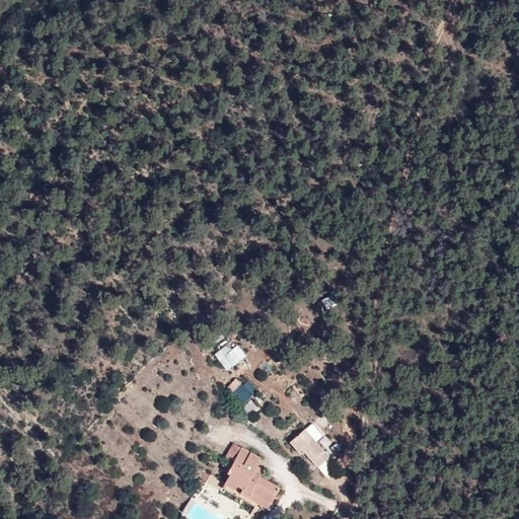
[(326,308),(338,303),(334,293),(321,298),(326,308)]
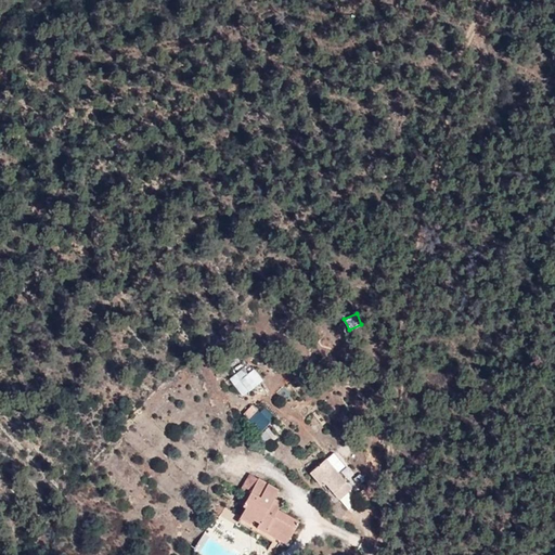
[(242,396),(259,383),(246,364),(229,377),(242,396)]
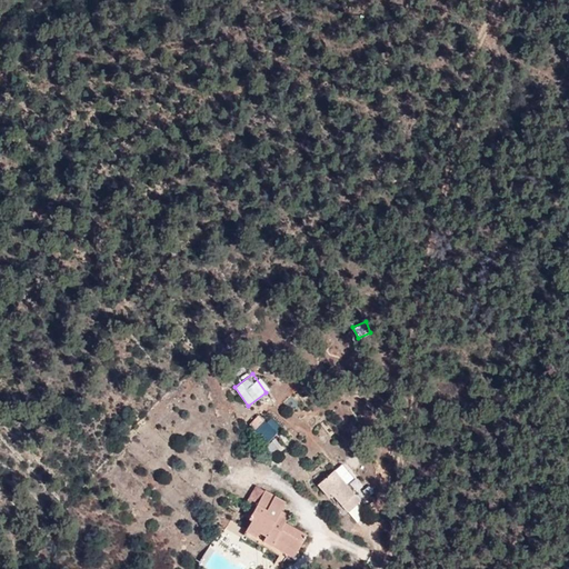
[(258,413),(249,421),(255,428),(263,419),(258,413)]
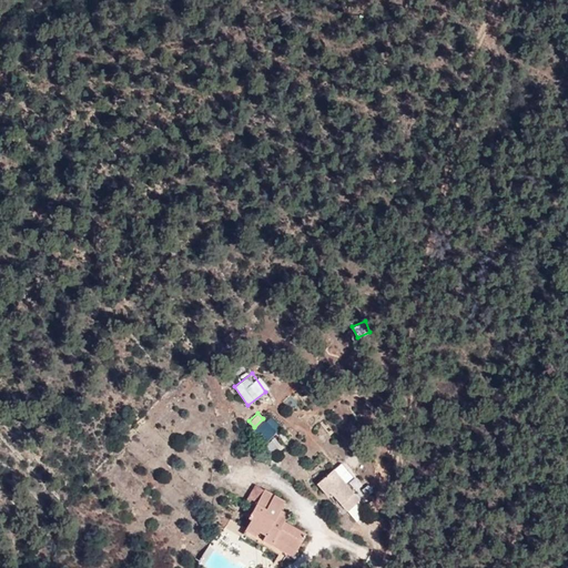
[(254,429),(266,442),(281,426),(270,414),(254,429)]
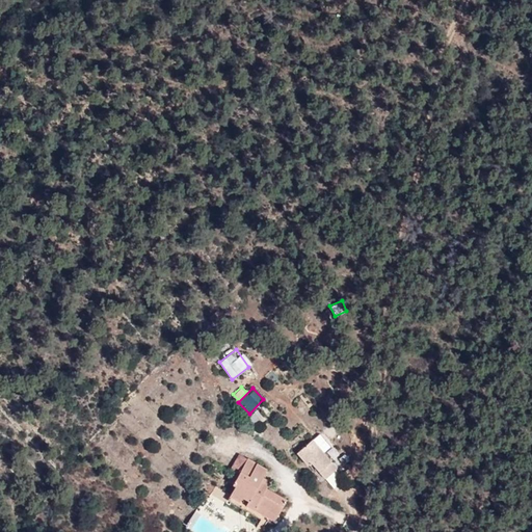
[(320,432),(297,451),(336,487),(348,478),(320,432)]
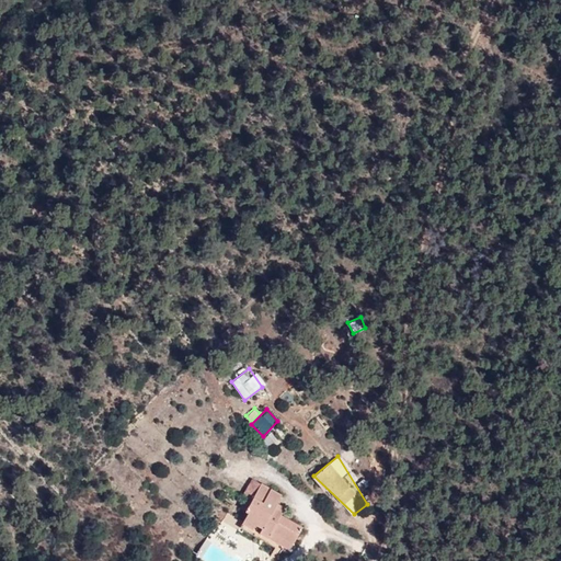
[(281,493),(261,482),(242,526),(290,548),(302,526),(281,513),(281,493)]
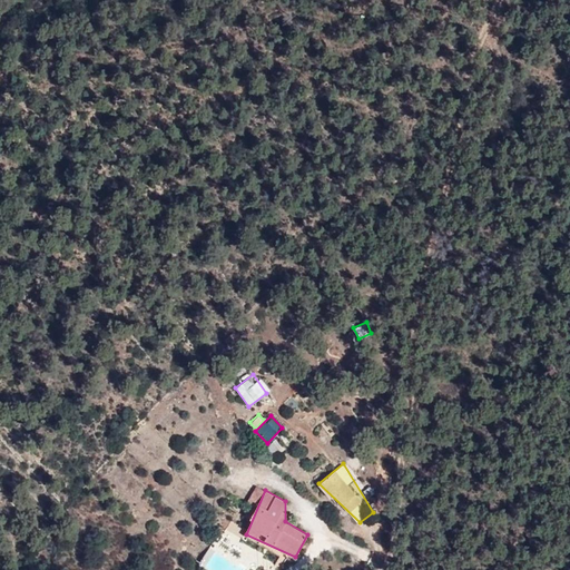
All buildings are outlined.
